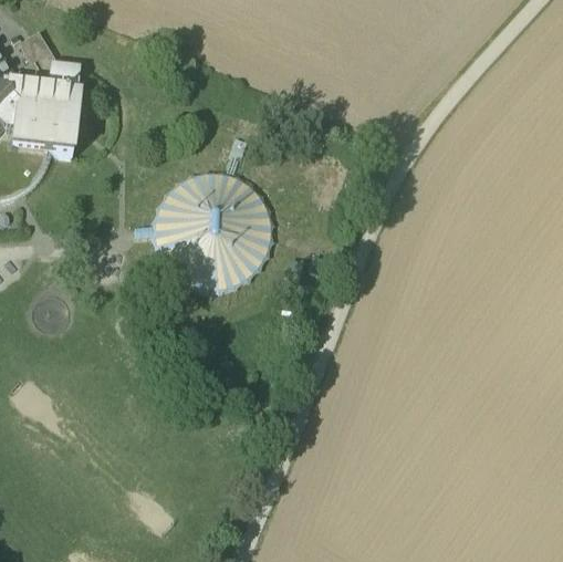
[(20,48),(33,70),(53,58),(40,35),(20,48)]
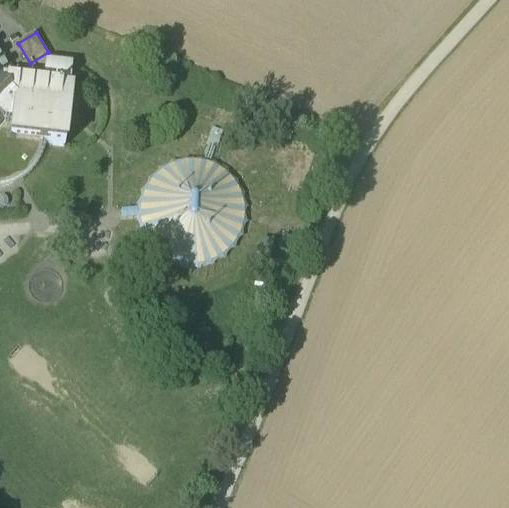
[(0,127),(4,124),(0,120),(0,106),(3,104),(22,85),(15,73),(0,49),(0,127)]
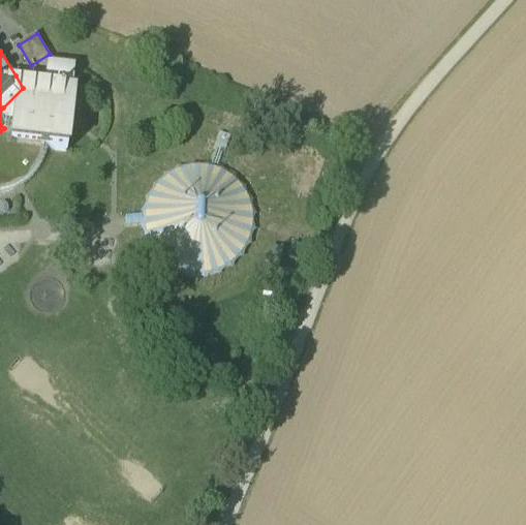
[(35,72),(33,89),(71,93),(74,69),(57,67),(50,54),(31,65),(35,72)]
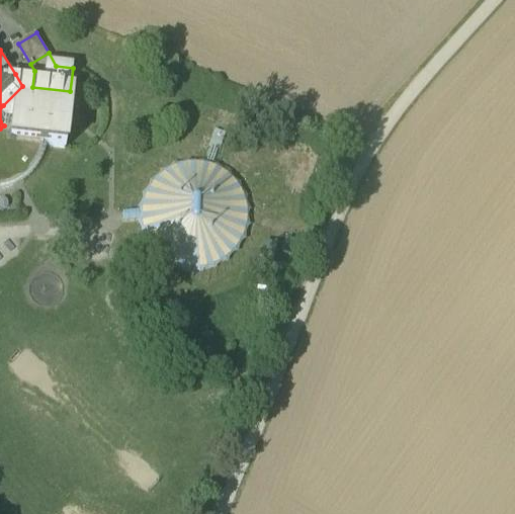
[(30,64),(15,74),(22,86),(32,87),(34,71),(30,64)]
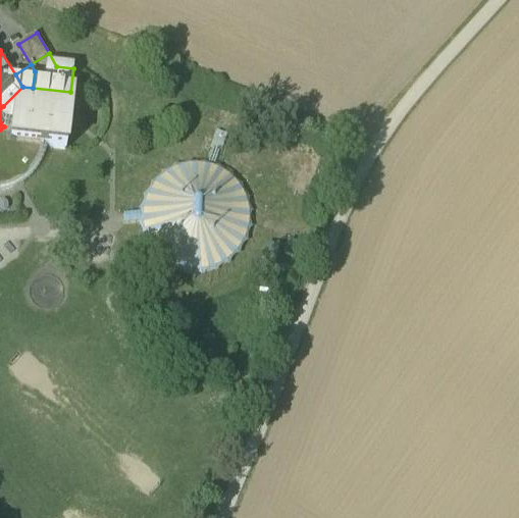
[(74,93),(70,92),(33,88),(22,87),(3,106),(14,116),(4,126),(0,130),(0,138),(45,144),(67,146),(73,103),(74,93)]
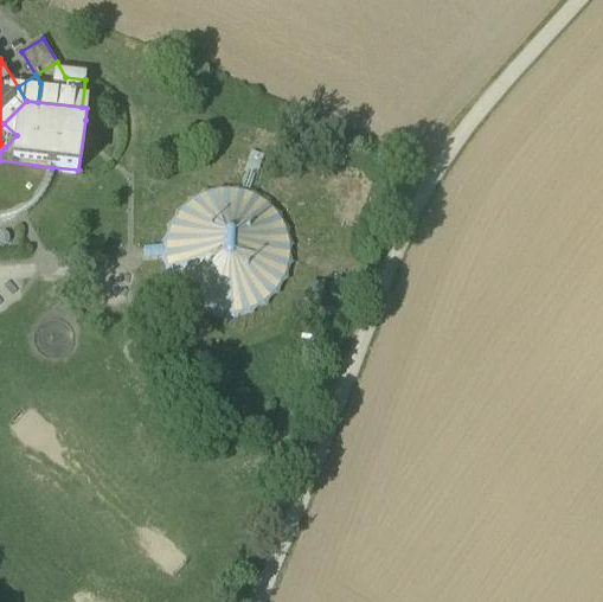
[(0,126),(0,142),(5,147),(17,135),(4,123),(0,126)]
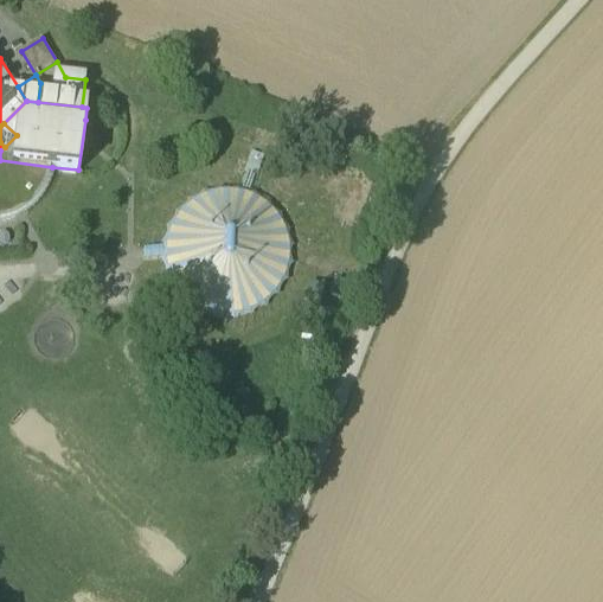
[(248,308),(264,301),(277,290),(288,276),(293,260),(294,242),(289,224),(280,209),(267,197),(251,190),(233,186),(216,189),(200,196),(186,206),(177,221),(171,237),(170,255),(174,273),(184,288),(197,300),(212,307),(230,311),(248,308)]
